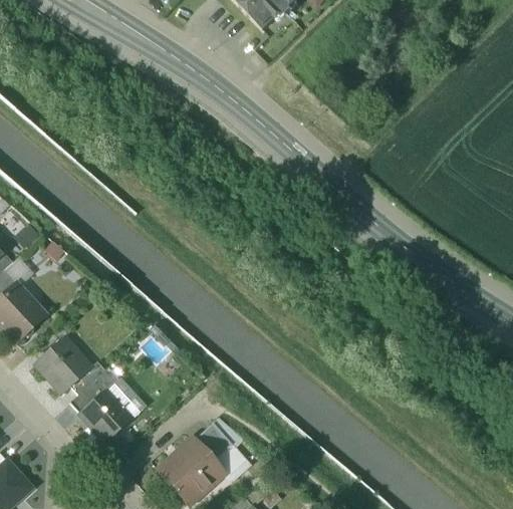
[(236,0),(264,29),(283,11),(287,15),(292,10),(288,6),(294,0),(236,0)]
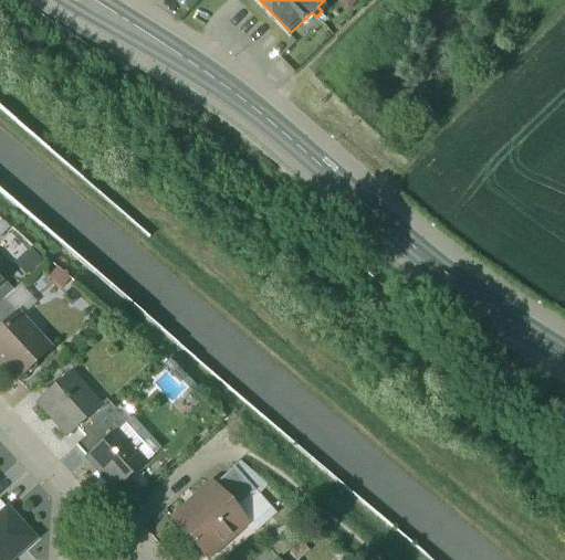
[(34,244),(12,259),(21,272),(43,257),(34,244)]
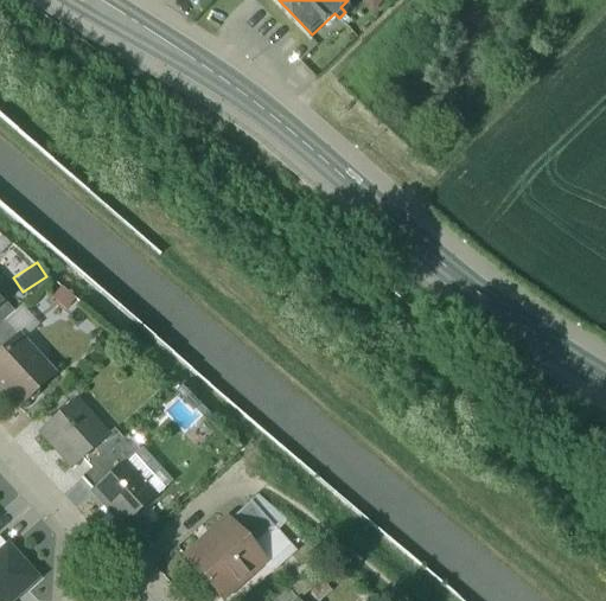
[(1,300),(0,301),(0,321),(5,318),(14,308),(2,296),(0,299),(1,300)]
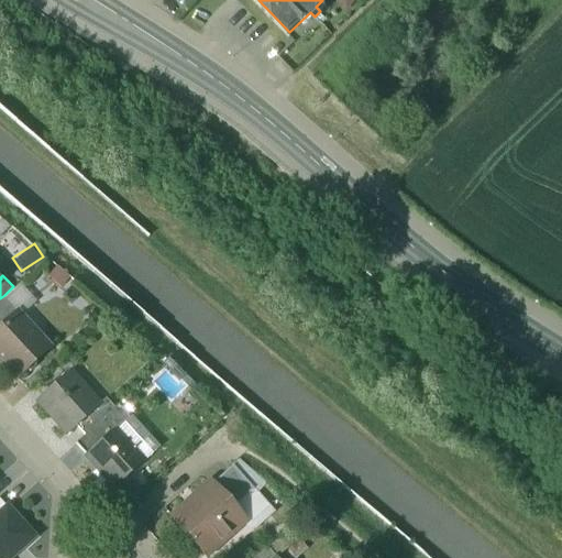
[(0,298),(0,327),(19,310),(4,295),(0,298)]
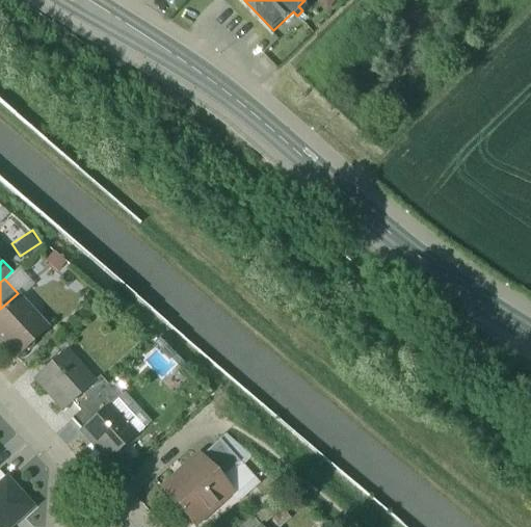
[(0,309),(0,336),(16,353),(23,347),(31,348),(34,344),(34,337),(47,325),(18,293),(0,309)]
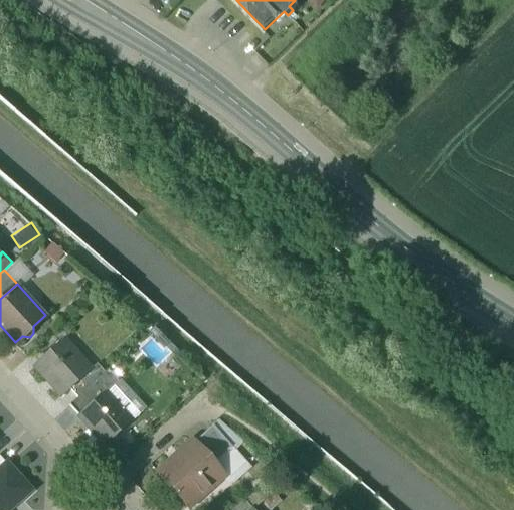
[(91,366),(63,338),(35,364),(62,393),(70,385),(91,366)]
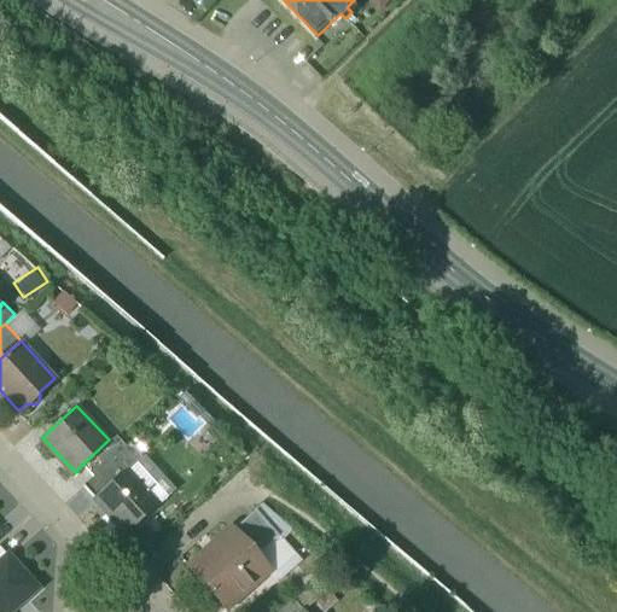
[(109,439),(85,462),(94,473),(115,454),(126,444),(116,433),(109,439)]
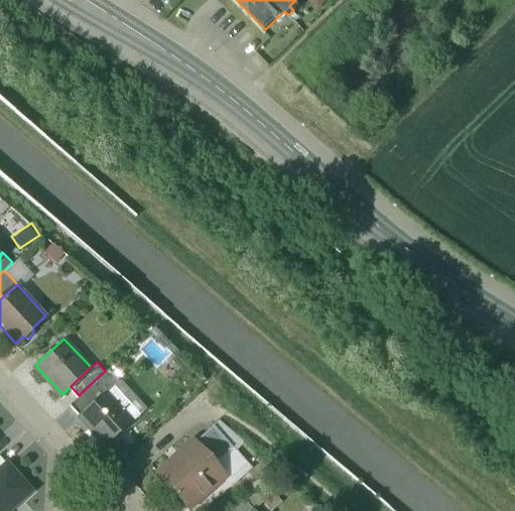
[(105,371),(96,379),(106,391),(107,391),(121,379),(110,367),(105,371)]
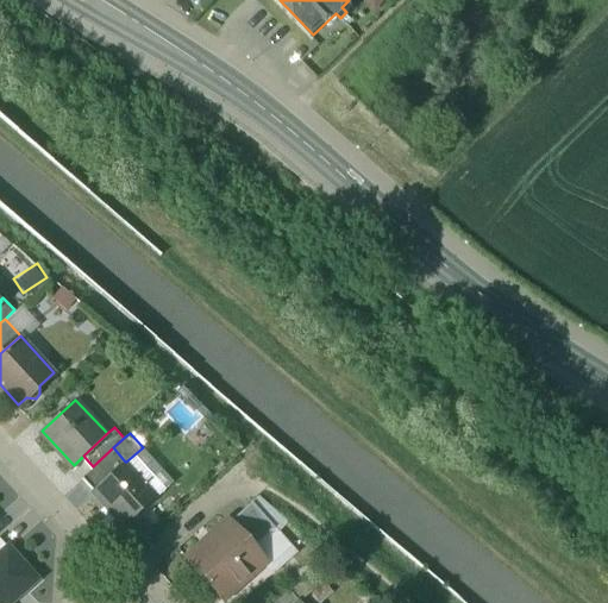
[(93,466),(82,476),(95,489),(125,462),(113,447),(93,466)]
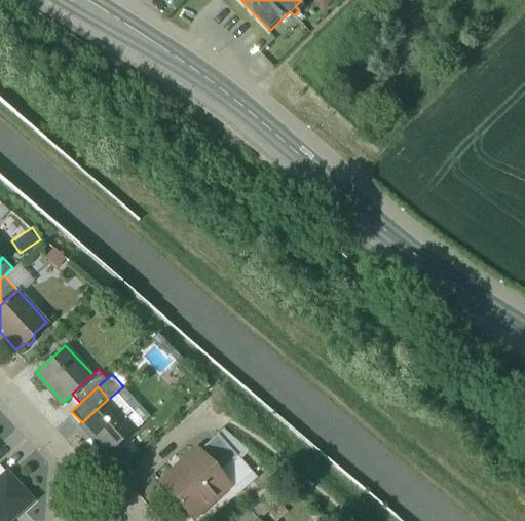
[(108,399),(82,422),(108,450),(134,426),(109,399),(108,399)]
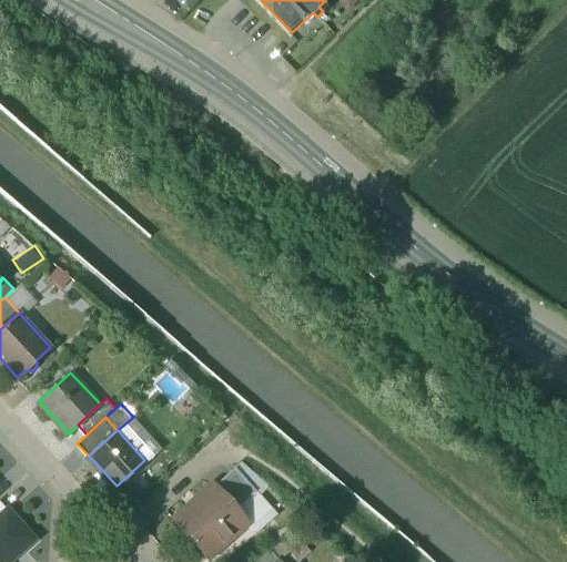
[(235,466),(214,484),(235,508),(256,489),(235,466)]
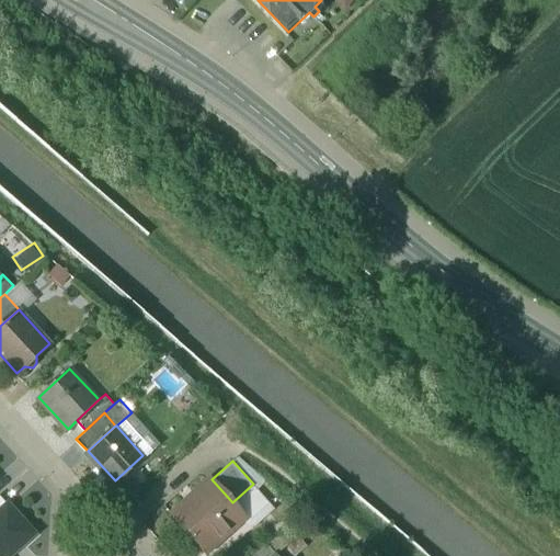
[(212,479),(210,478),(174,511),(207,548),(243,514),(232,502),(212,479)]
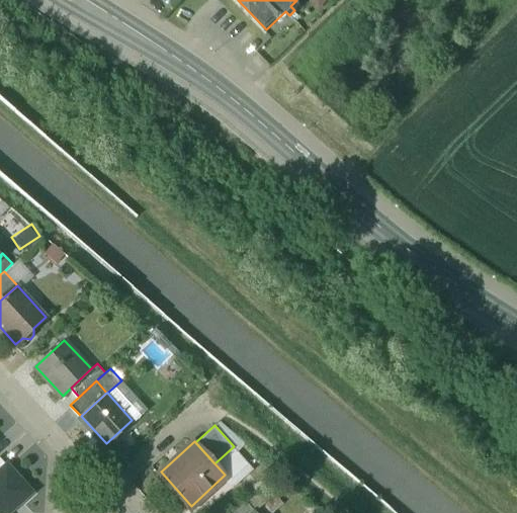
[(0,469),(0,512),(5,512),(7,512),(30,492),(6,464),(0,469)]
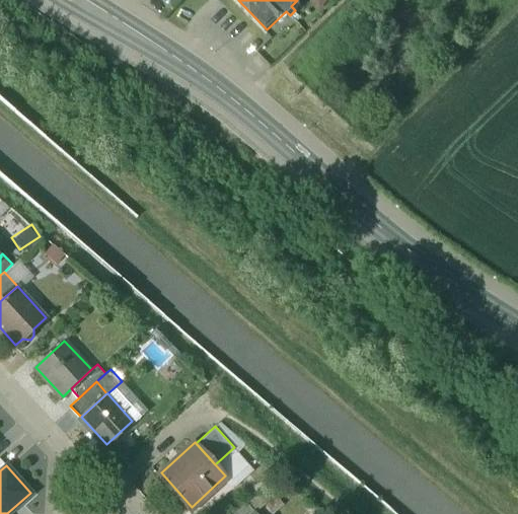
[(247,501),(232,513),(249,513),(255,510),(247,501)]
